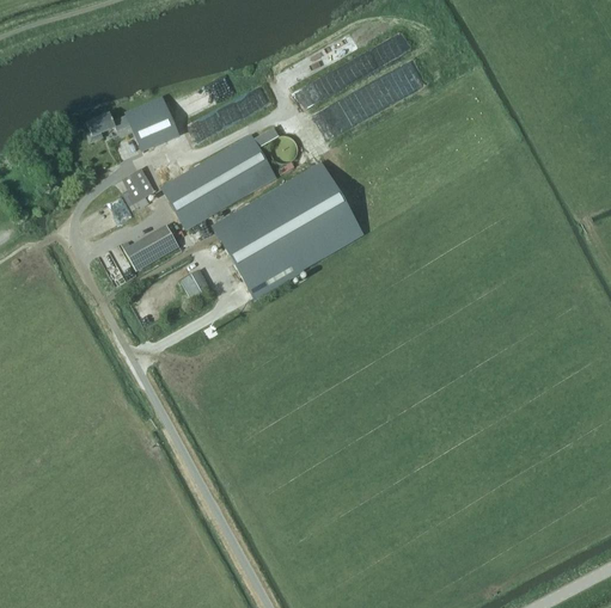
[(395,67),(408,92),(431,81),(417,55),(395,67)]
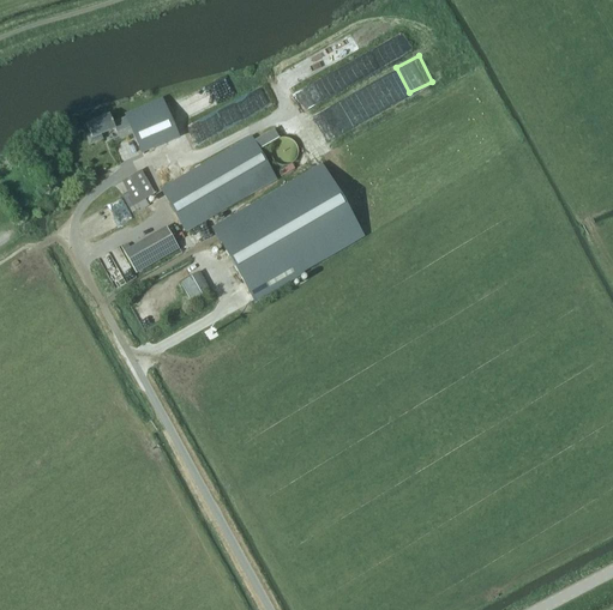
[(91,130),(86,132),(90,142),(103,137),(102,132),(116,126),(118,131),(133,125),(144,150),(179,136),(163,98),(128,113),(128,114),(114,120),(110,112),(88,122),(91,130)]
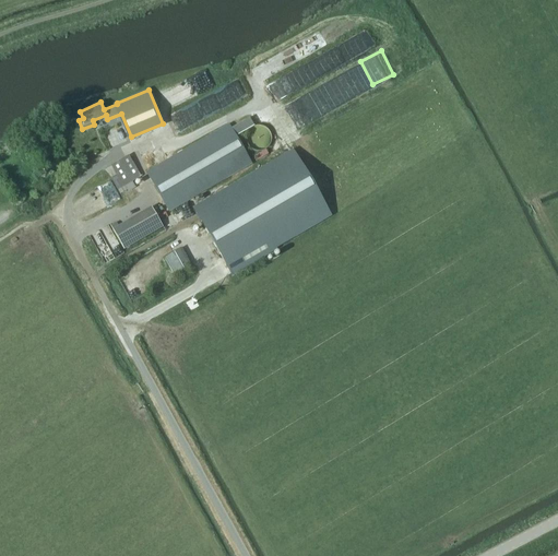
[(235,123),(238,132),(256,126),(252,116),(235,123)]
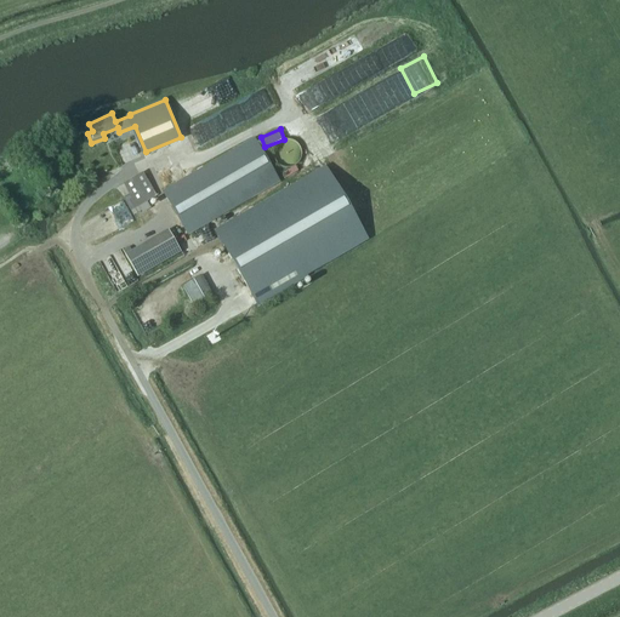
[(164,188),(188,232),(280,178),(255,136),(164,188)]
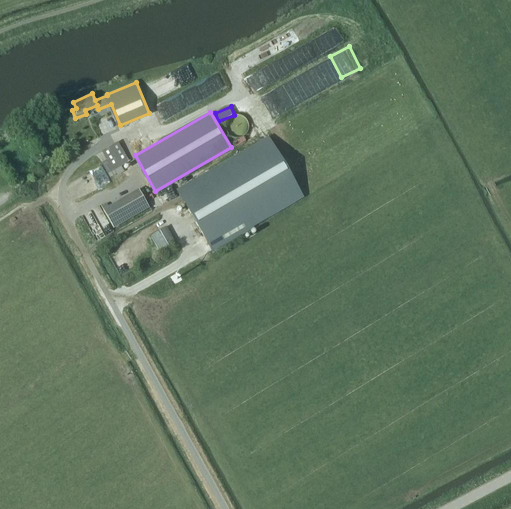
[(269,136),(178,189),(213,249),(254,226),(252,223),(302,194),(269,136)]
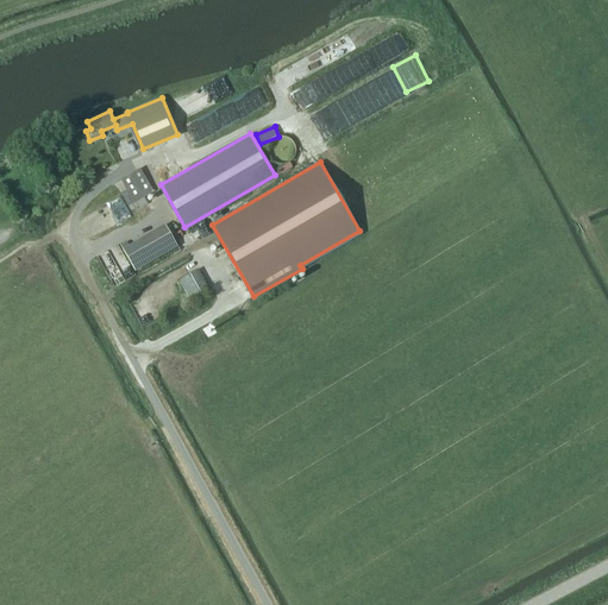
[(129,205),(136,200),(155,190),(140,166),(123,177),(129,188),(121,191),(129,205)]
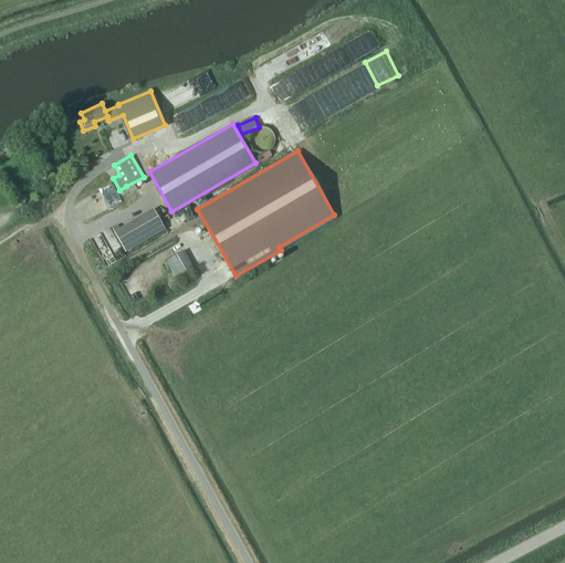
[(114,230),(126,250),(166,227),(154,207),(121,226),(118,222),(113,226),(115,229),(114,230)]
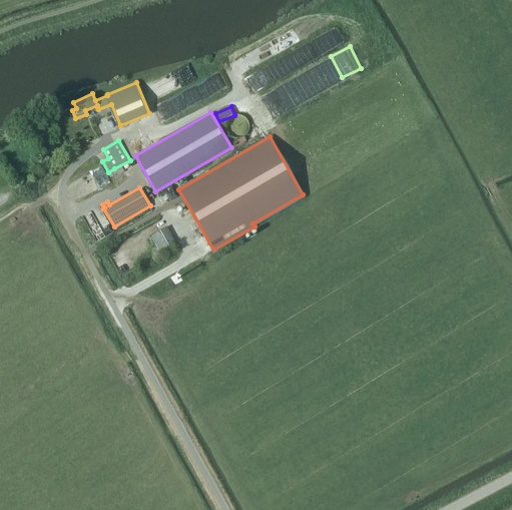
[(170,225),(153,233),(161,251),(178,244),(170,225)]
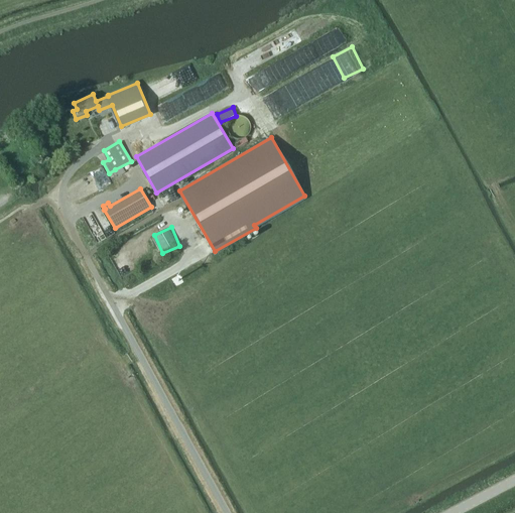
[(114,253),(121,274),(132,270),(126,250),(114,253)]
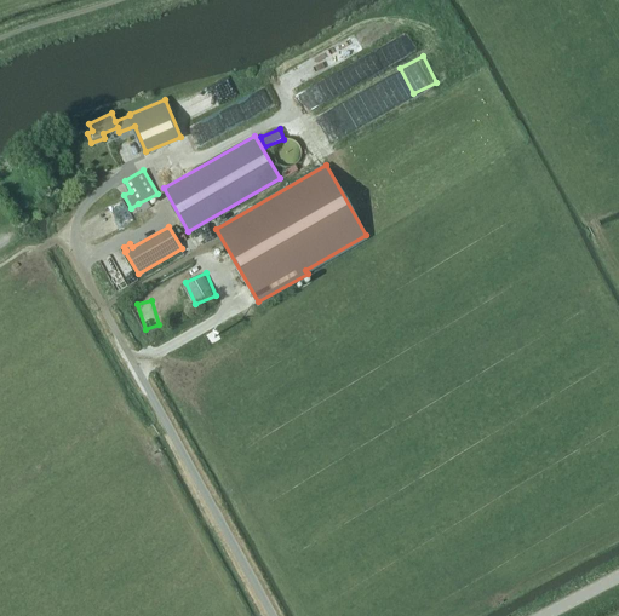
All buildings are outlined.
